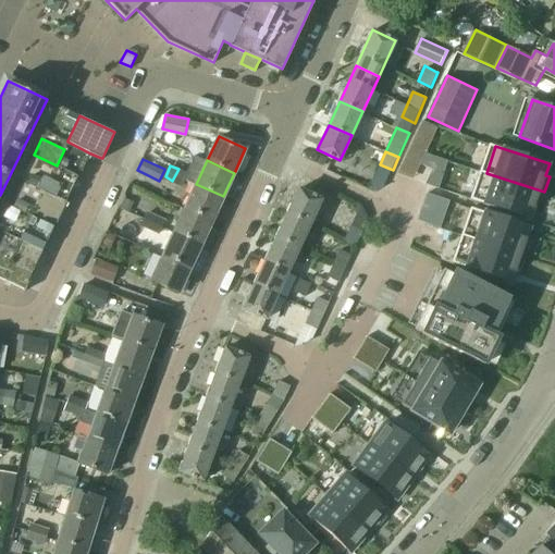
[(179,169),(172,181),(182,185),(187,173),(179,169)]
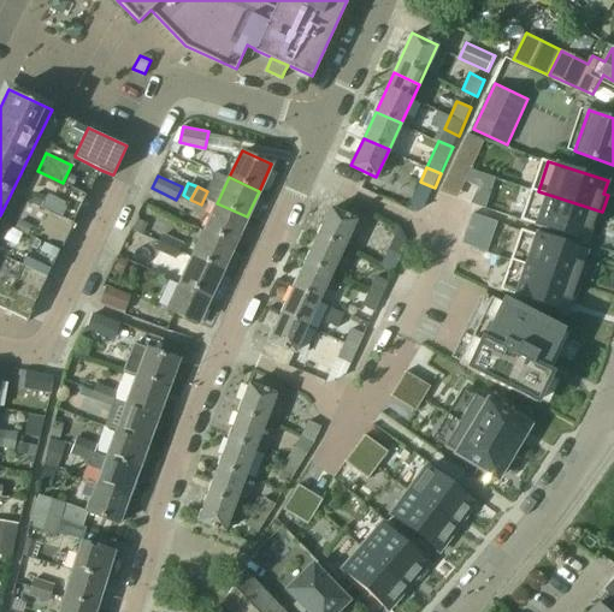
[(538,191),(529,223),(588,242),(592,229),(597,230),(602,212),(538,191)]
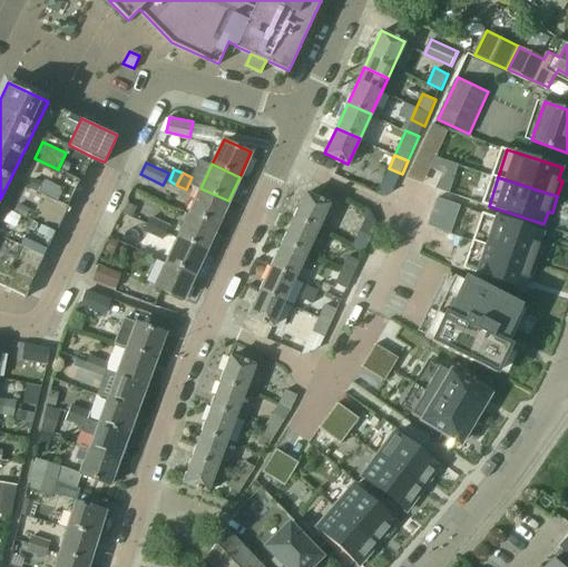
[(201,188),(189,212),(217,225),(228,201),(201,188)]
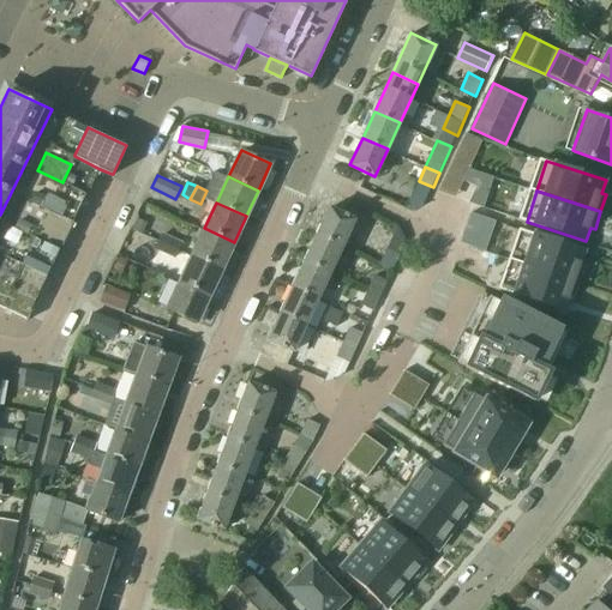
[(329,207),(317,234),(343,245),(355,218),(329,207)]
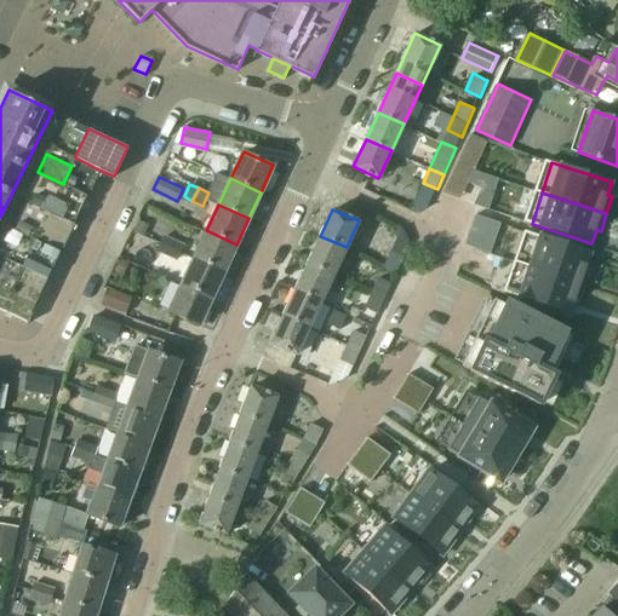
[(16,230),(28,236),(32,226),(19,220),(16,230)]
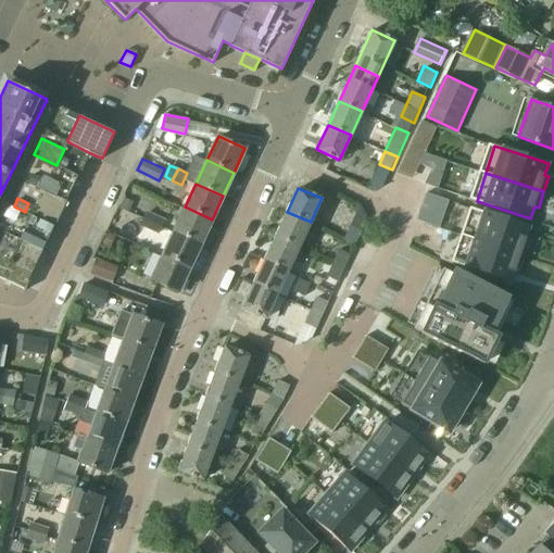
[(185,206),(173,231),(200,243),(212,220),(185,206)]
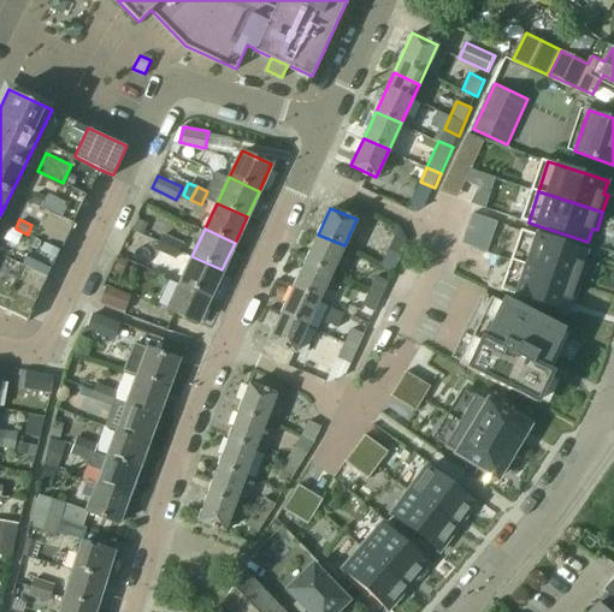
[(526,232),(515,262),(580,283),(585,266),(580,265),(585,251),(526,232)]
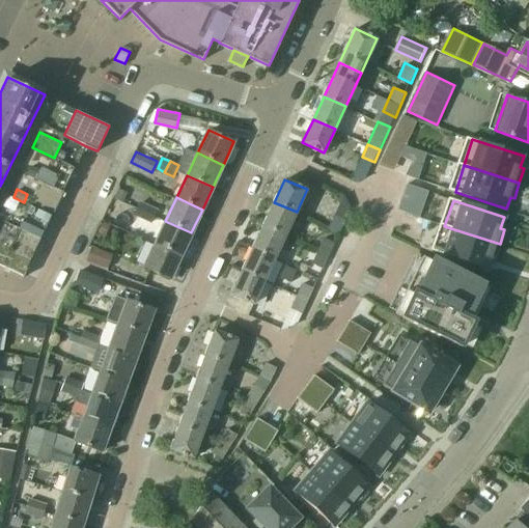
[(136,214),(144,217),(149,205),(141,202),(136,214)]
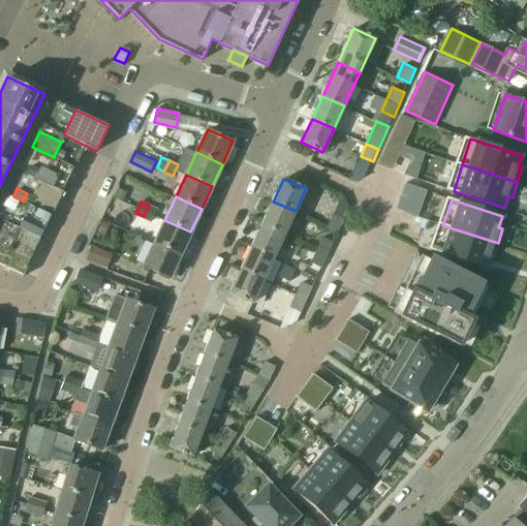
[(273,202),(262,224),(285,234),(296,211),(273,202)]
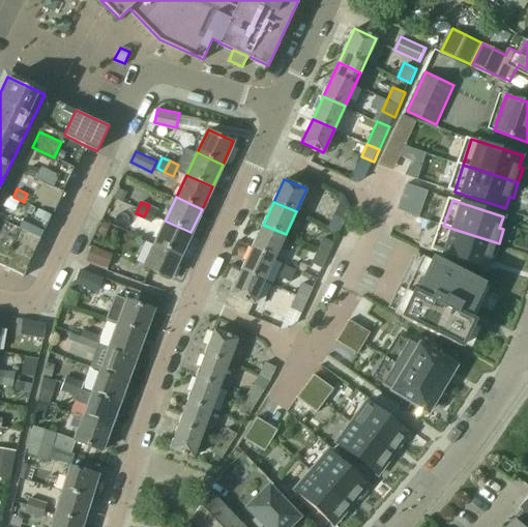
[(149,205),(144,216),(152,221),(157,209),(149,205)]
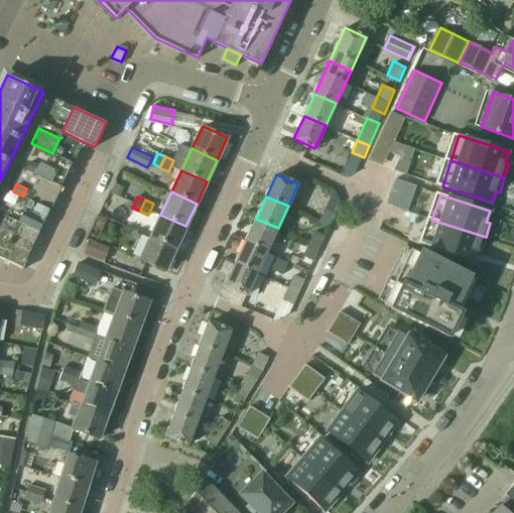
[(37,203),(33,210),(45,216),(48,209),(37,203)]
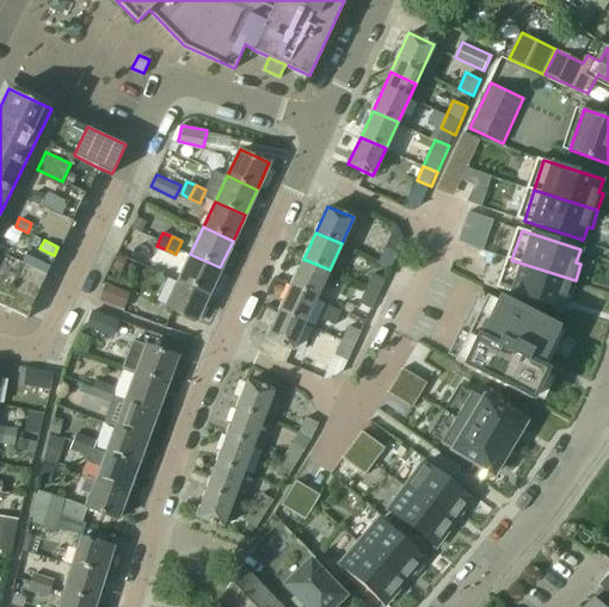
[(385,246),(377,261),(391,267),(398,252),(385,246)]
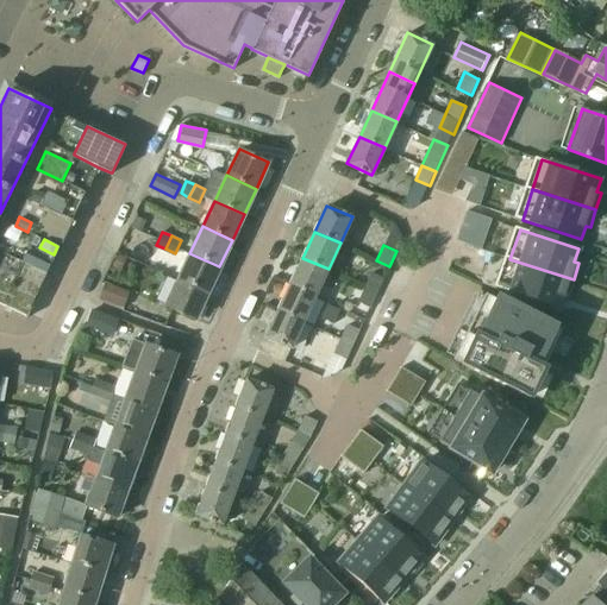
[(49,275),(0,251),(0,303),(29,317),(49,275)]
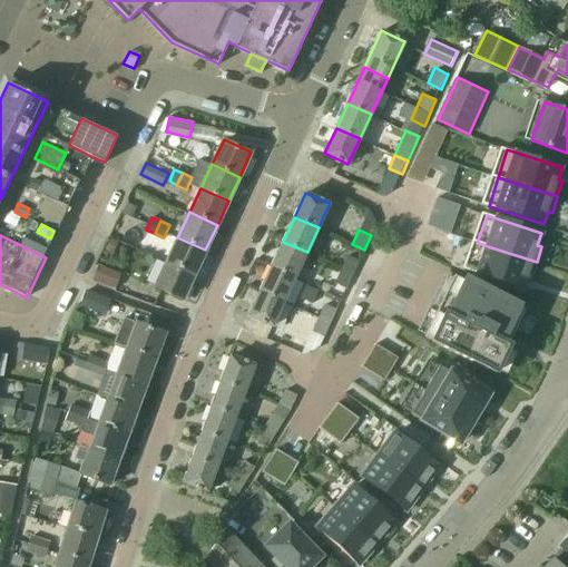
[(177,237),(166,261),(194,274),(205,250),(177,237)]
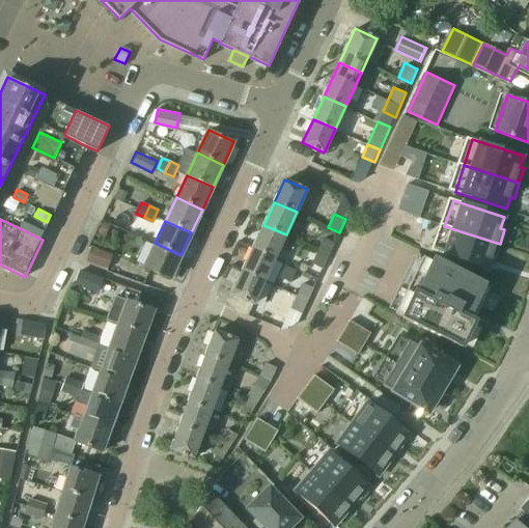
[(263,225),(253,248),(275,257),(286,234),(263,225)]
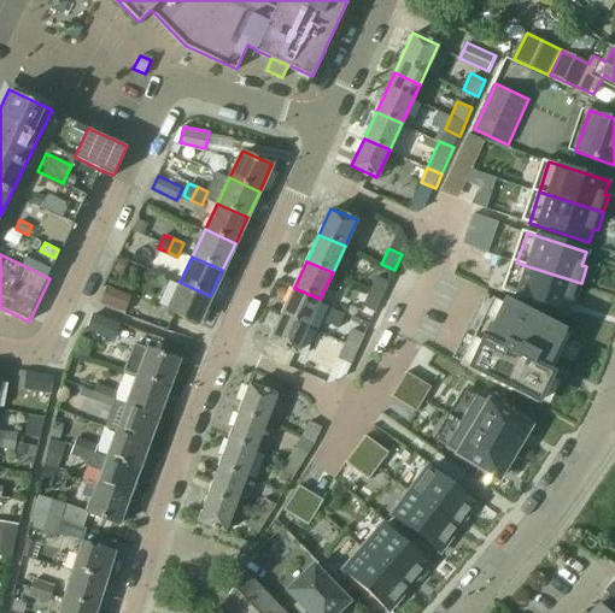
[(516,263),(507,294),(567,312),(570,300),(575,301),(581,283),(516,263)]
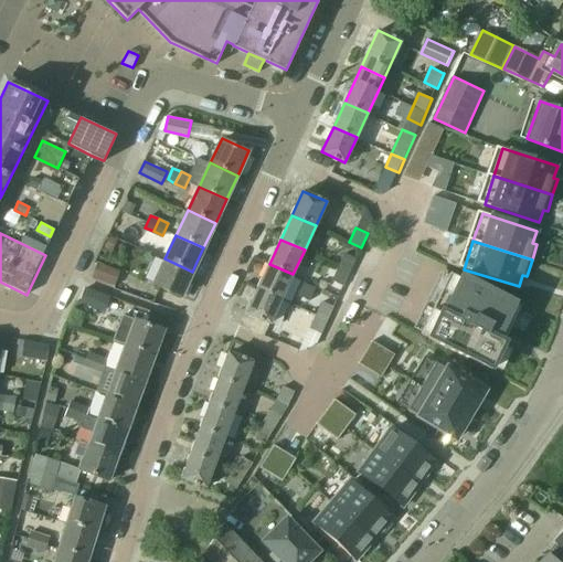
[(344,252),(338,266),(350,272),(357,257),(357,256),(344,252)]
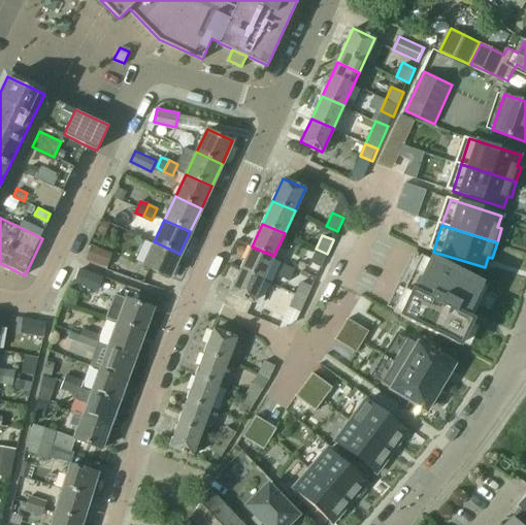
[(169,276),(179,254),(154,241),(143,264),(169,276)]
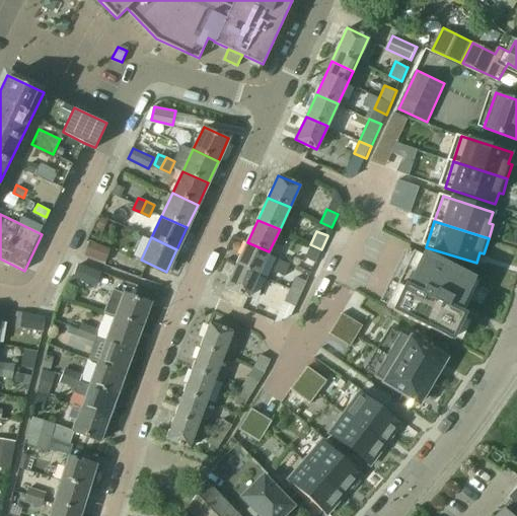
[(247,242),(237,265),(259,274),(269,251),(247,242)]
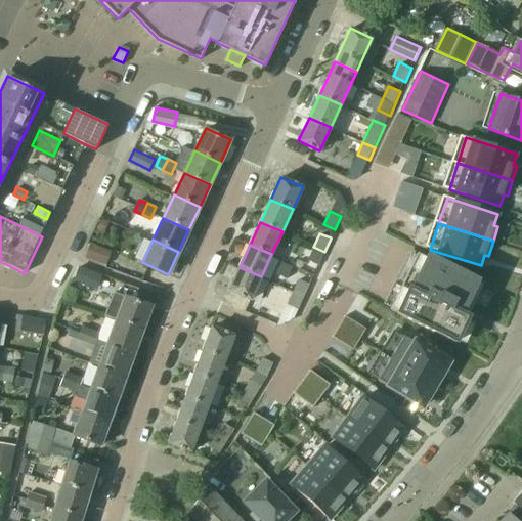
[(104,263),(109,253),(88,246),(84,257),(104,263)]
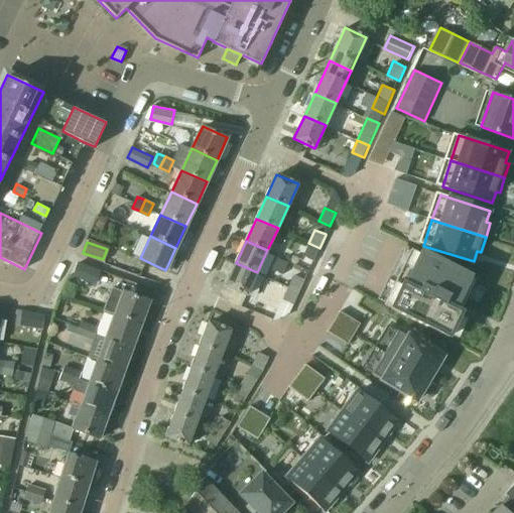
[(308,243),(303,255),(313,260),(314,260),(319,248),(308,243)]
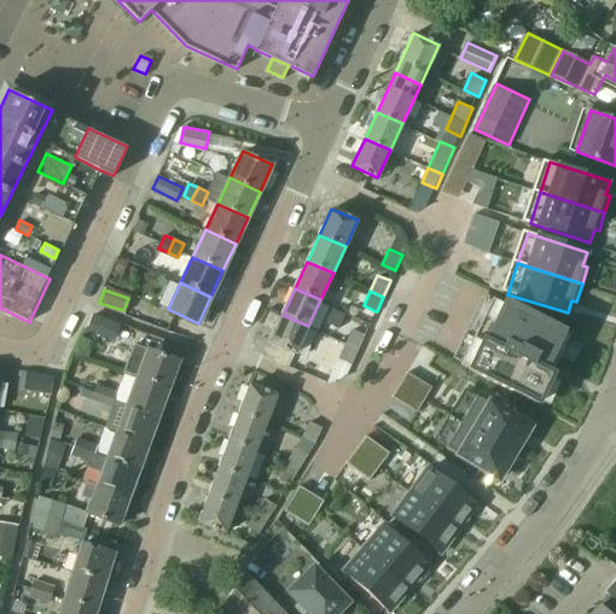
[(463,361),(460,364),(468,368),(540,402),(553,373),(552,372),(548,369),(556,352),(561,355),(573,331),(568,329),(504,298),(503,300),(503,302),(493,297),(492,299),(463,361)]
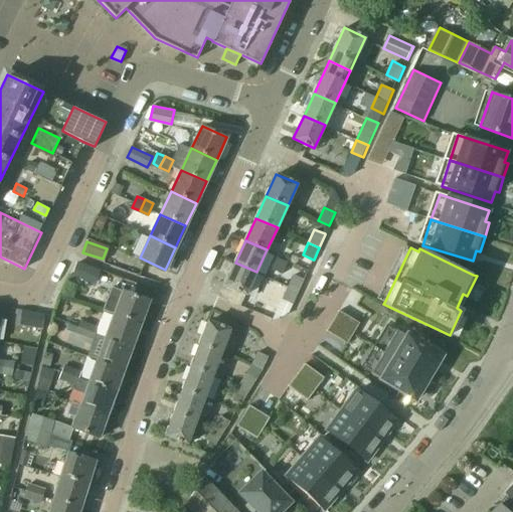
[(94,281),(99,269),(79,262),(75,274),(94,281)]
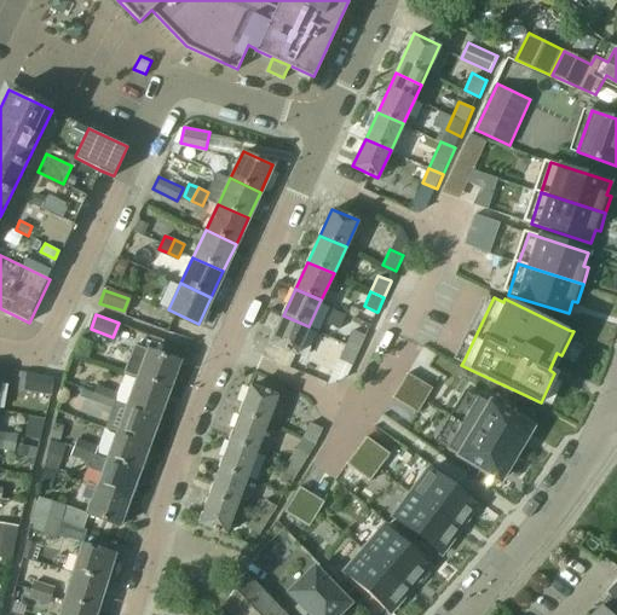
[(283,315),(271,342),(297,353),(309,326),(283,315)]
